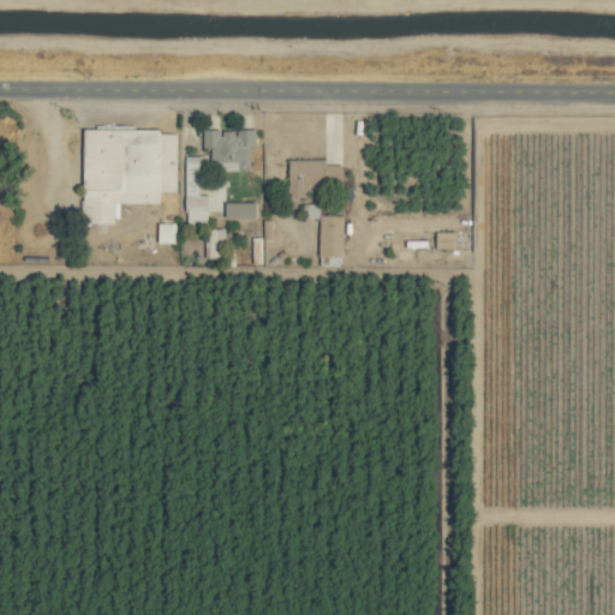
[(178,133),(162,133),(162,129),(87,129),(87,224),(119,224),(119,203),(161,203),(161,192),(178,192),(178,133)]
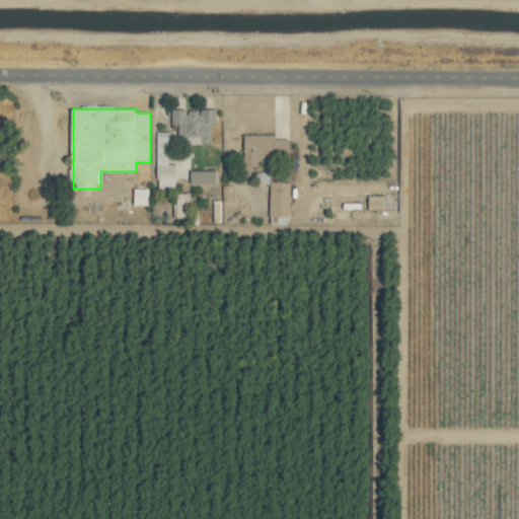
[(172,109),(172,124),(180,124),(181,144),(212,144),(211,124),(217,124),(217,108),(188,109),(188,108),(172,109)]
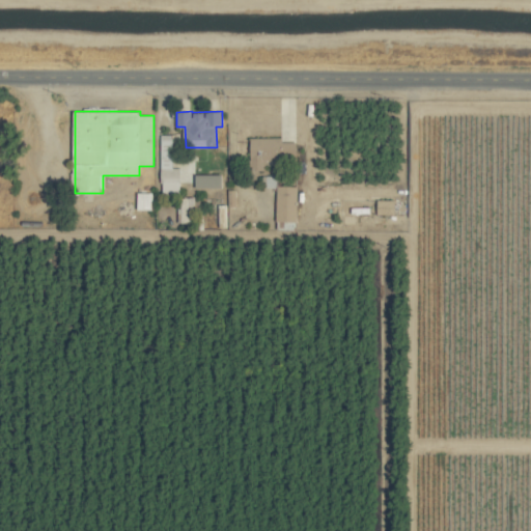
[(173,168),(172,135),(161,135),(162,195),(180,195),(180,168),(173,168)]
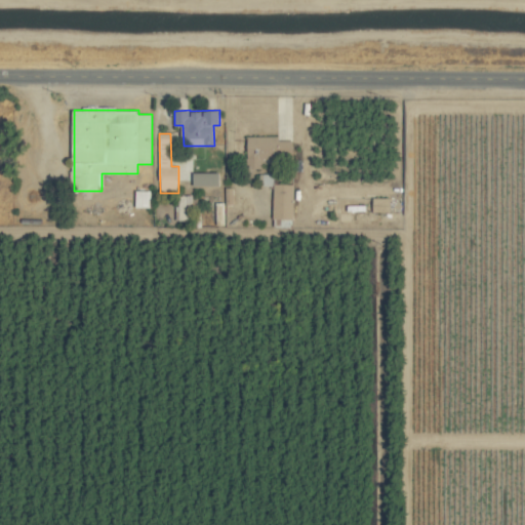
[(247,136),(248,168),(261,168),(261,158),(293,157),(292,140),(280,140),(280,136),(247,136)]
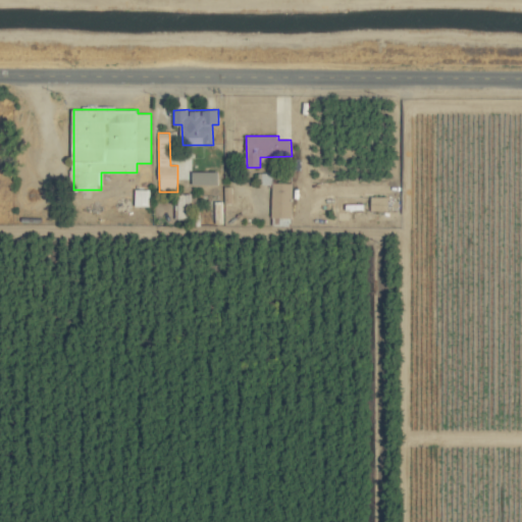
[(218,185),(218,172),(193,171),(192,185),(218,185)]
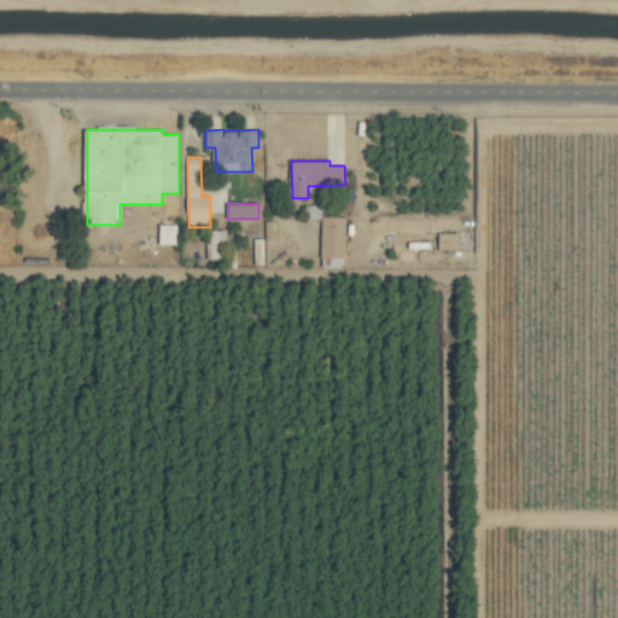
[(322,219),(322,204),(305,205),(305,219),(322,219)]
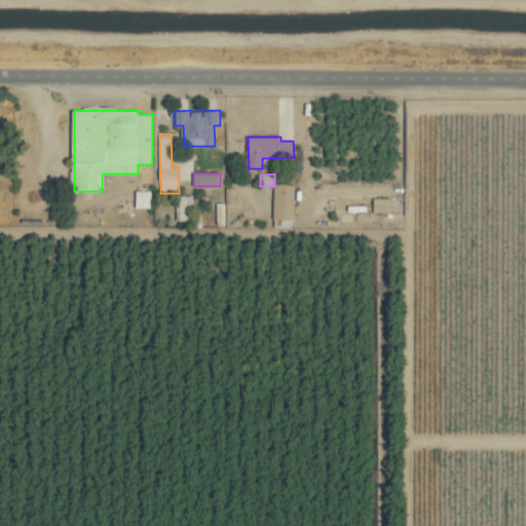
[(295,184),(274,184),(273,220),(294,220),(295,184)]
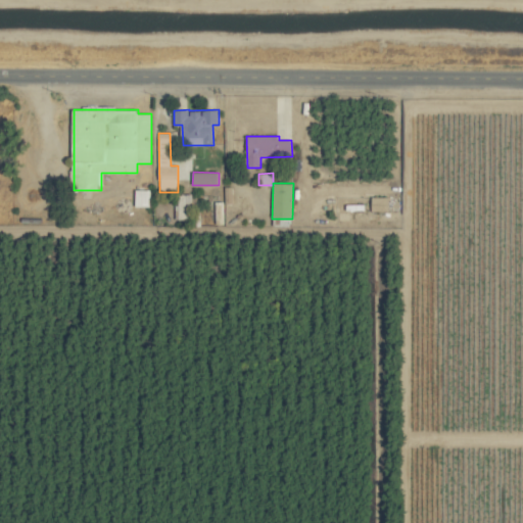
[(149,189),(134,190),(135,207),(150,207),(149,189)]
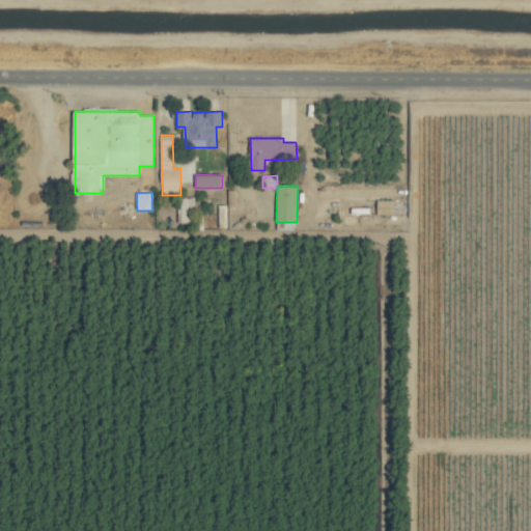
[(194,223),(194,197),(180,197),(179,223),(194,223)]
